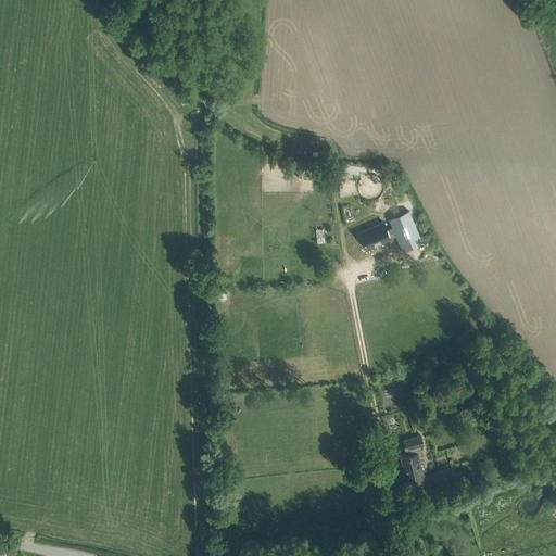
[(342,209),(345,224),(355,222),(351,206),(342,209)]
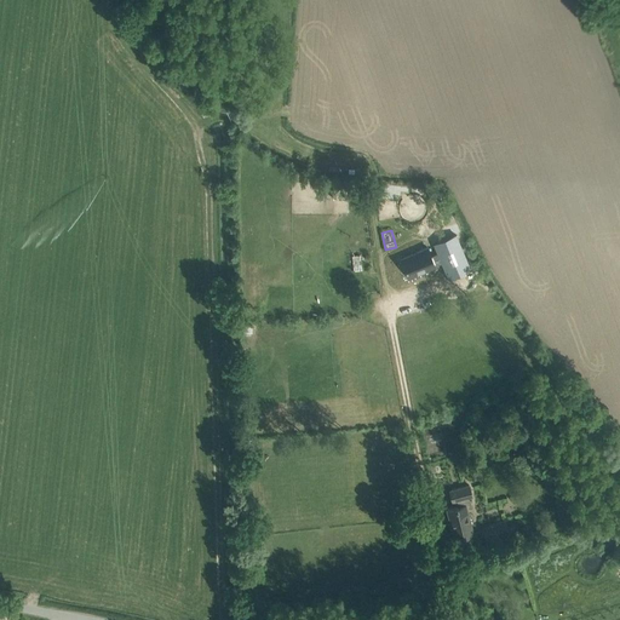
[(428,242),(401,252),(407,271),(435,262),(434,259),(441,257),(447,274),(470,267),(458,233),(435,240),(437,248),(431,251),(428,242)]
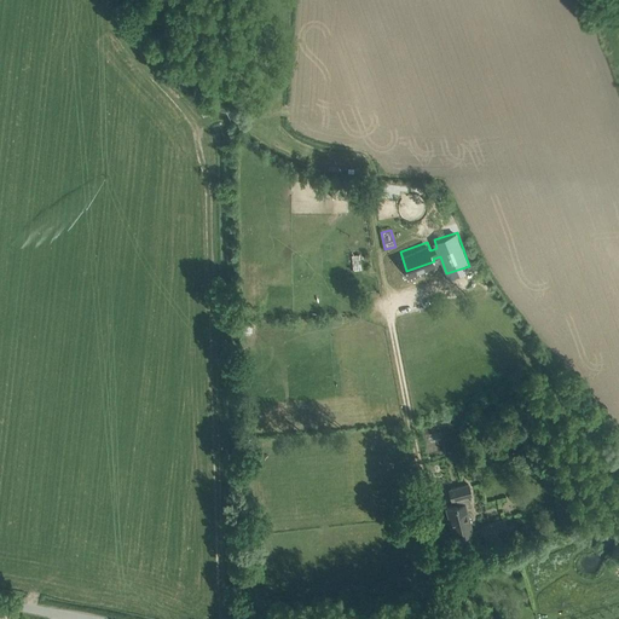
[(358,255),(350,256),(352,271),(360,270),(358,255)]
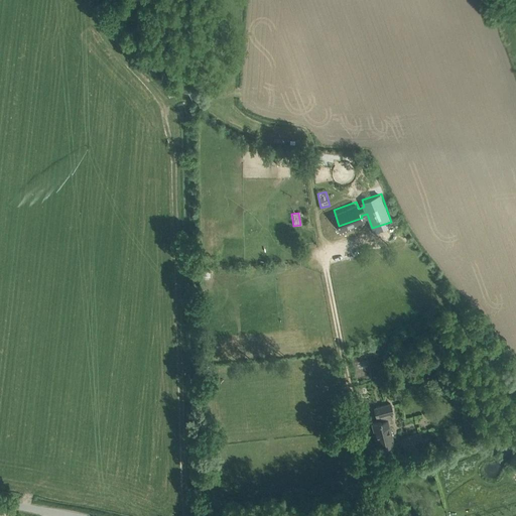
[(199,262),(198,270),(209,271),(209,263),(199,262)]
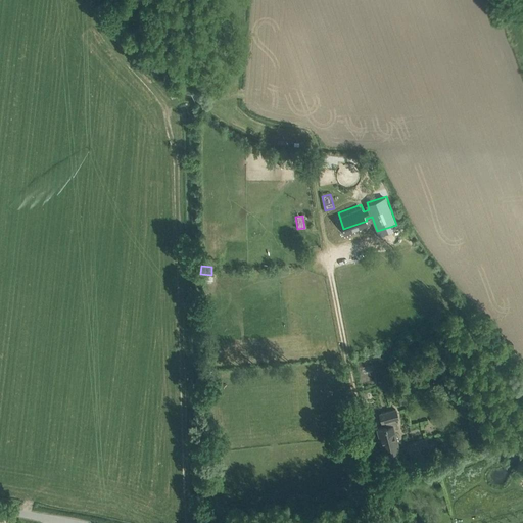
[(383,455),(399,450),(393,429),(398,428),(395,419),(397,419),(395,410),(379,414),(381,423),(385,422),(386,427),(377,430),(383,455)]
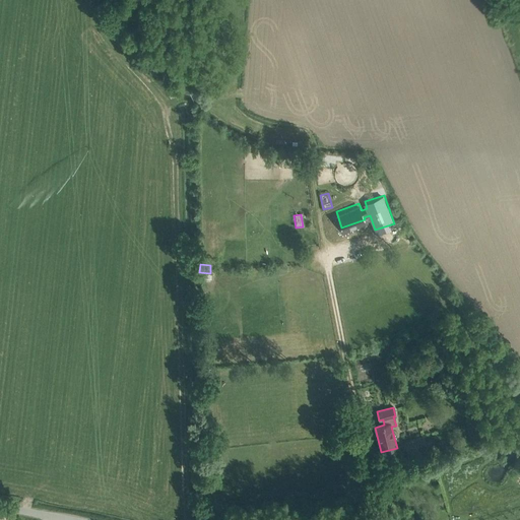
[(427,448),(424,437),(404,443),(407,454),(427,448)]
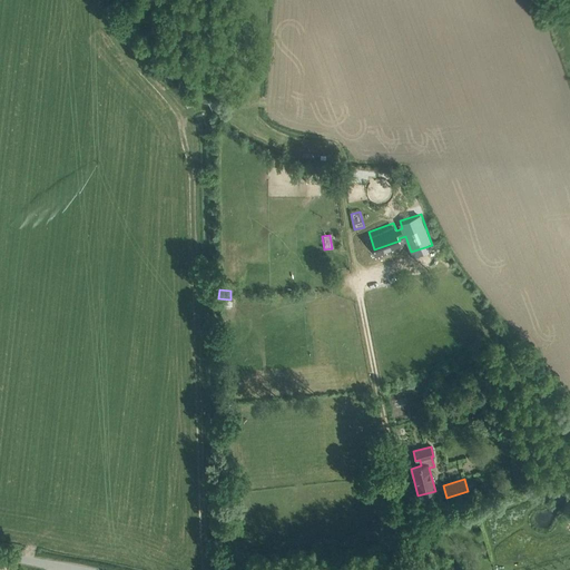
All buildings are outlined.
